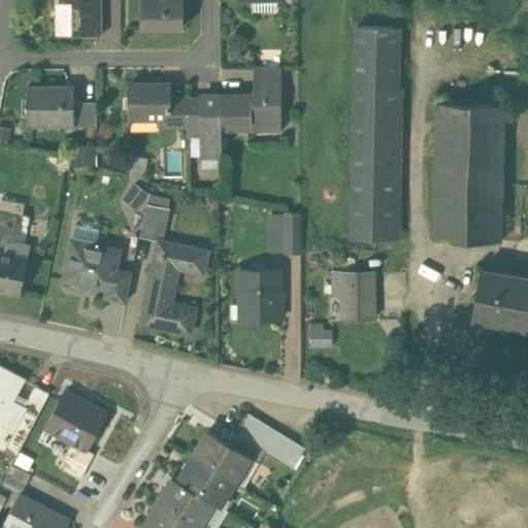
[(55,0),(56,2),(59,2),(59,0),(75,0),(76,33),(72,34),(72,35),(101,35),(101,0),(55,0)]
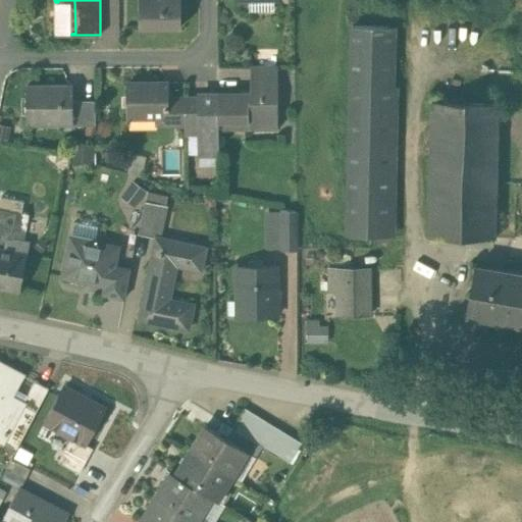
[(74,0),(58,0),(58,2),(55,2),(55,35),(71,35),(71,34),(75,33),(74,0)]
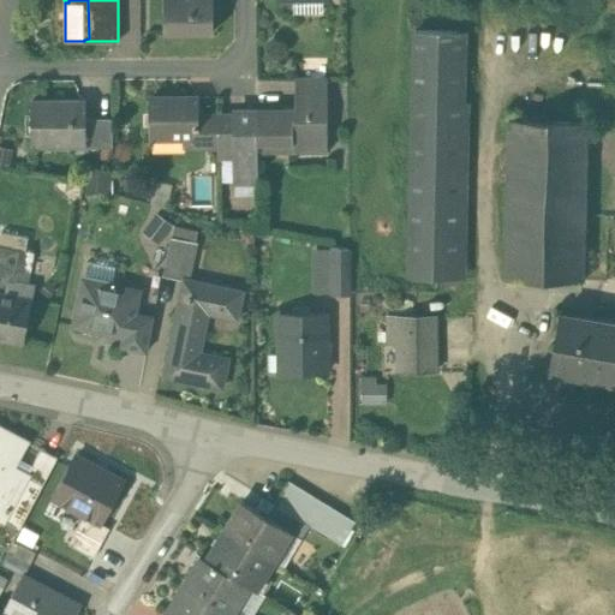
[(166,0),(166,31),(213,31),(213,0),(166,0)]
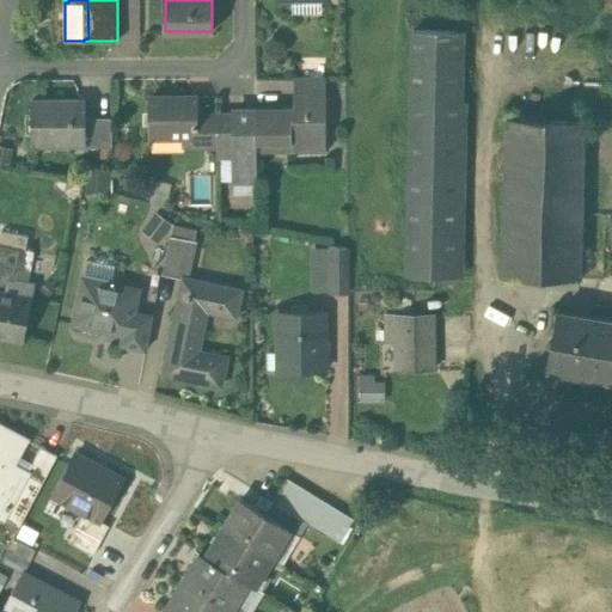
[(320,0),(292,0),(293,8),(295,12),(318,12),(322,8),(320,0)]
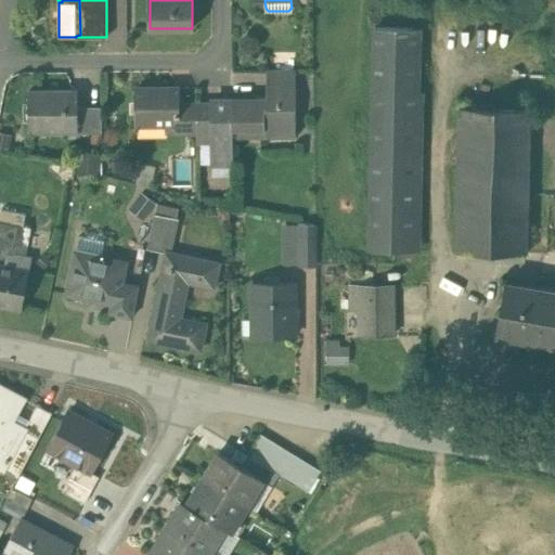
[(417,28),(375,27),(373,90),(416,91),(417,28)]
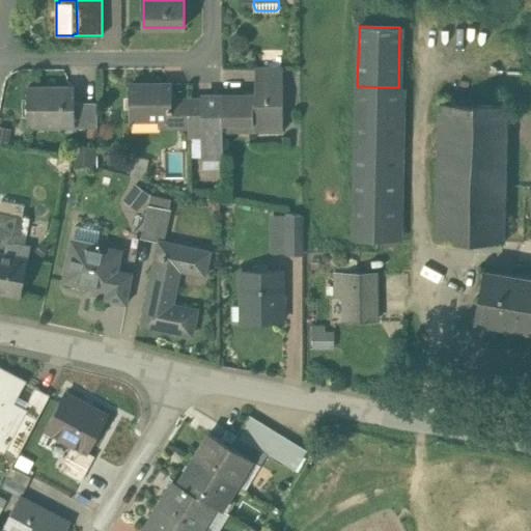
[(255,98),(222,99),(222,98),(221,98),(221,130),(222,130),(253,130),(253,124),(282,124),(281,67),(254,67),(255,98)]
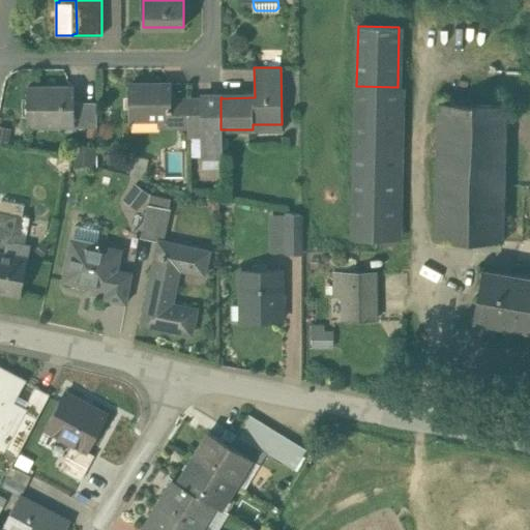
[(171,84),(128,85),(129,114),(159,114),(159,125),(187,125),(187,99),(171,100),(171,84)]
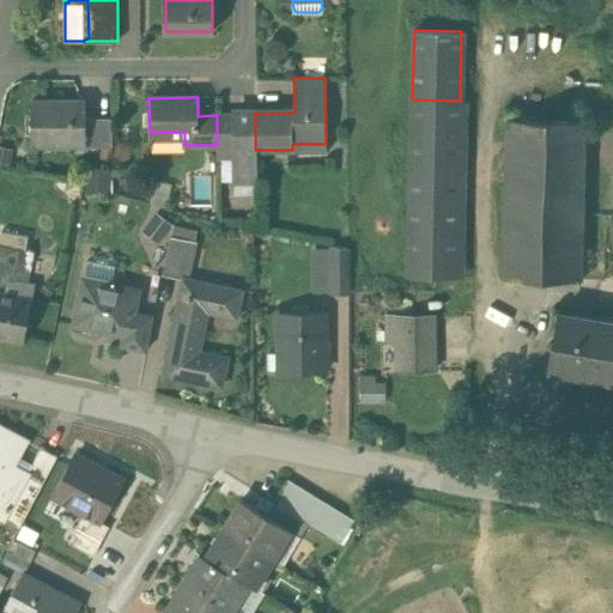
[(85,98),(32,98),(32,146),(85,146),(85,117),(85,98)]
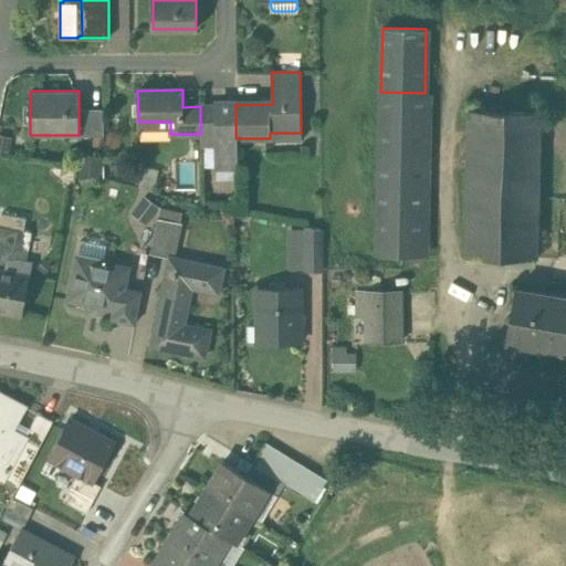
[(425,93),(380,92),(377,255),(400,255),(421,255),(425,93)]
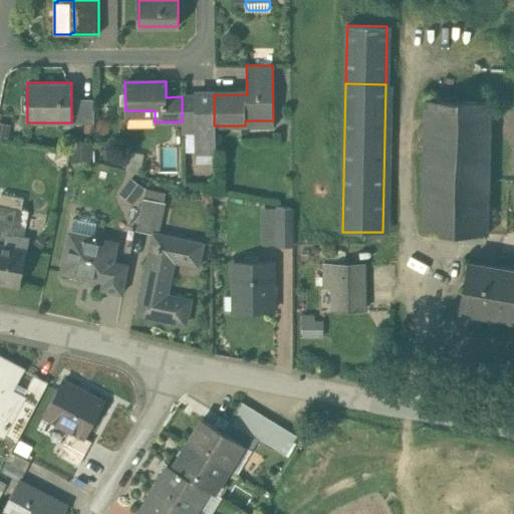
[(214,94),(182,94),(182,96),(182,121),(183,132),(194,132),(195,152),(215,152),(215,125),(214,125),(214,94)]
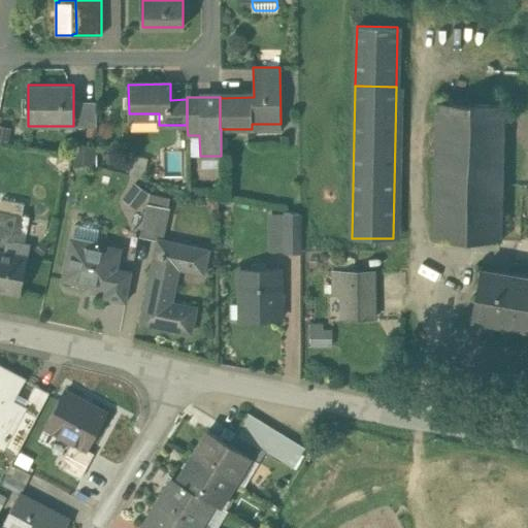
[(96,101),(73,101),(73,126),(96,126),(96,101)]
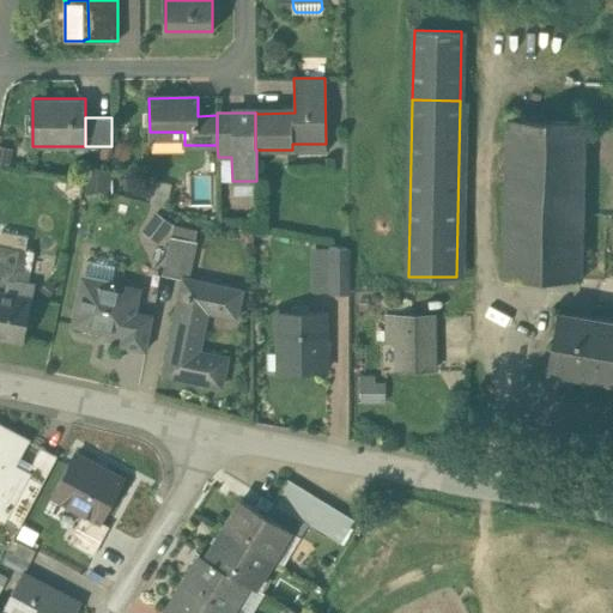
[(586,122),(508,121),(504,278),(582,279),(586,122)]
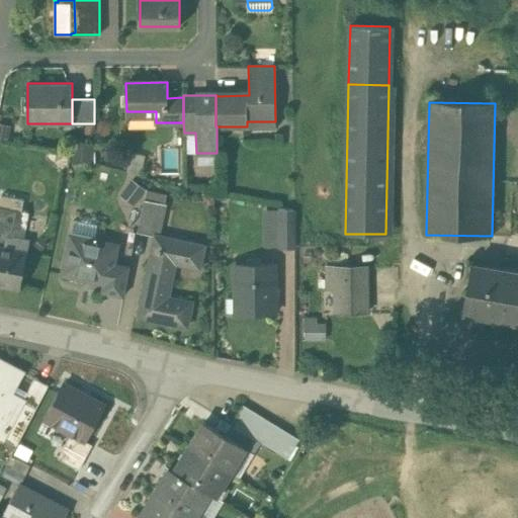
[(158,202),(144,199),(137,232),(151,236),(158,202)]
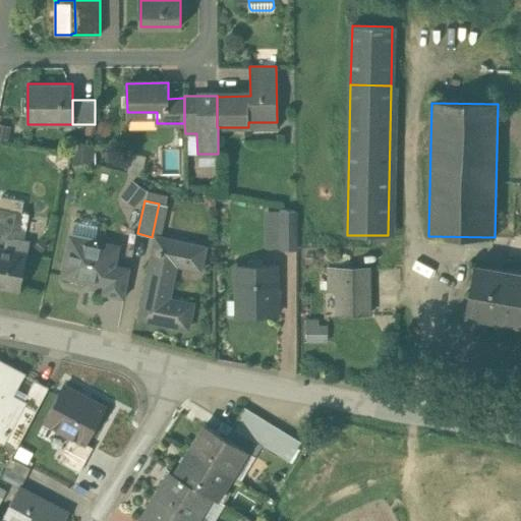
[(159,204),(152,237),(156,237),(163,238),(170,207),(159,204)]
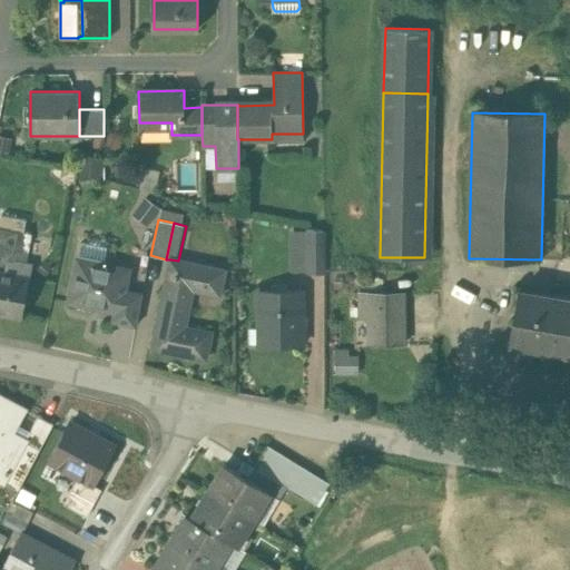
[(18,232),(0,227),(0,245),(15,248),(18,232)]
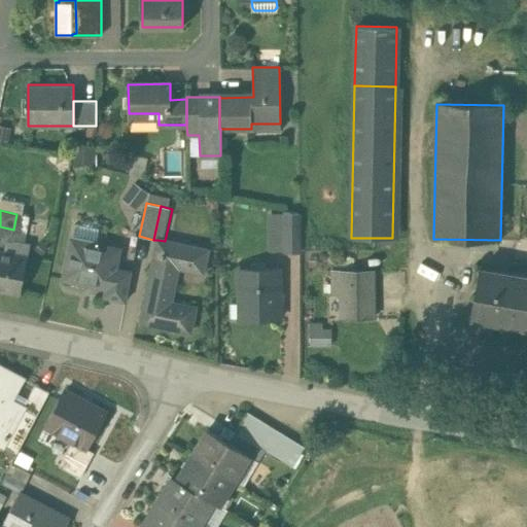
[(300,224),(284,224),(284,252),(300,251),(300,250),(300,224)]
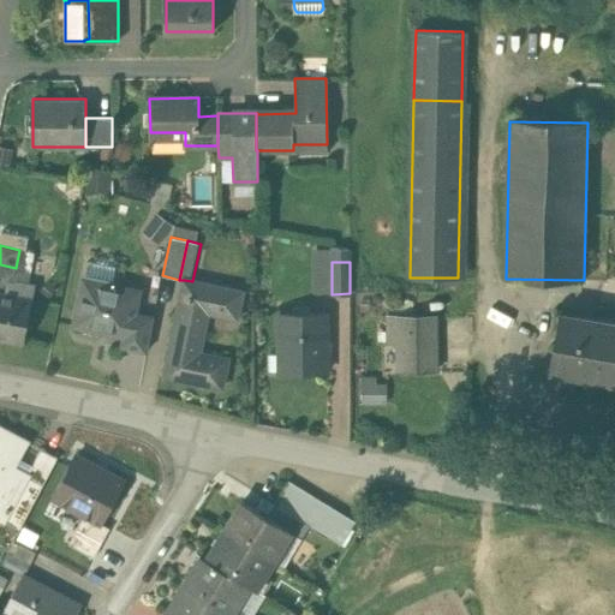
[(16,268),(0,264),(0,294),(6,296),(9,284),(13,284),(16,268)]
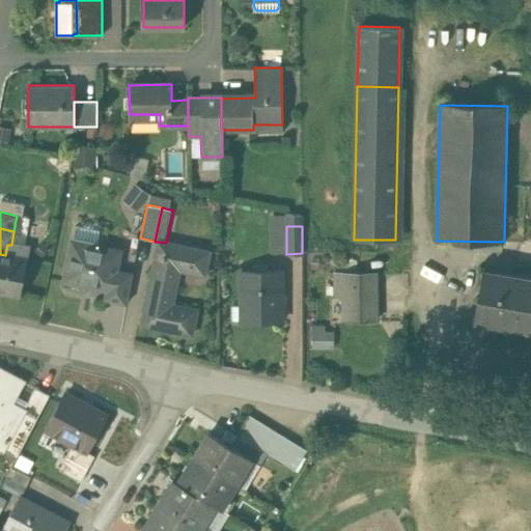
[(95,238),(74,233),(73,242),(93,246),(95,238)]
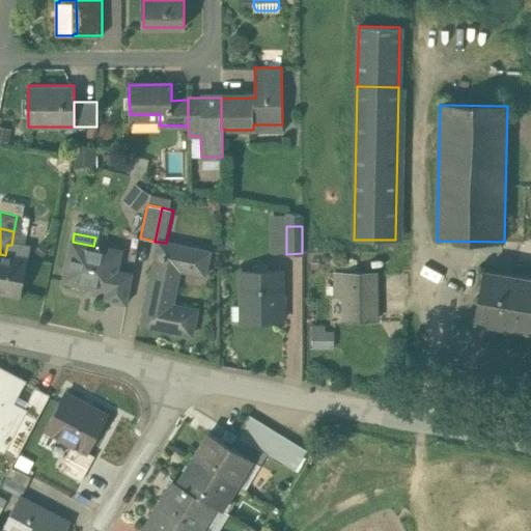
[(93,246),(73,242),(64,281),(91,286),(92,282),(113,286),(110,301),(127,304),(133,273),(116,270),(120,251),(93,246)]
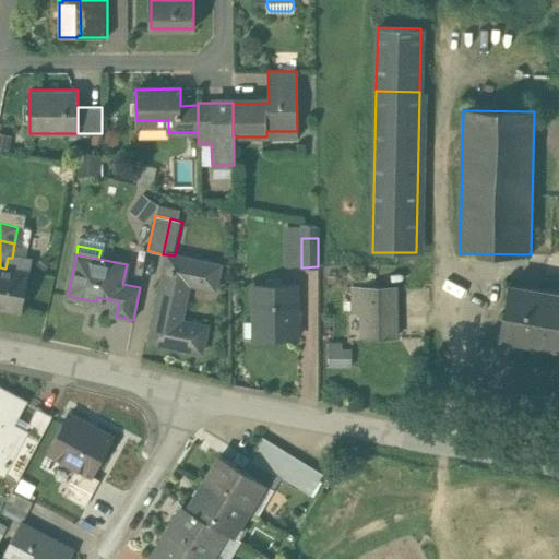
[(175,256),(167,254),(151,332),(177,337),(180,321),(189,284),(215,289),(219,265),(175,256)]
